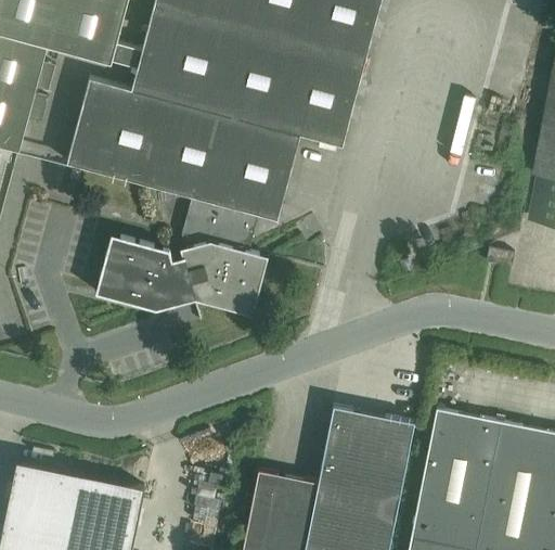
[(0,0),(0,146),(18,152),(47,47),(137,71),(141,52),(115,46),(127,0),(0,0)]
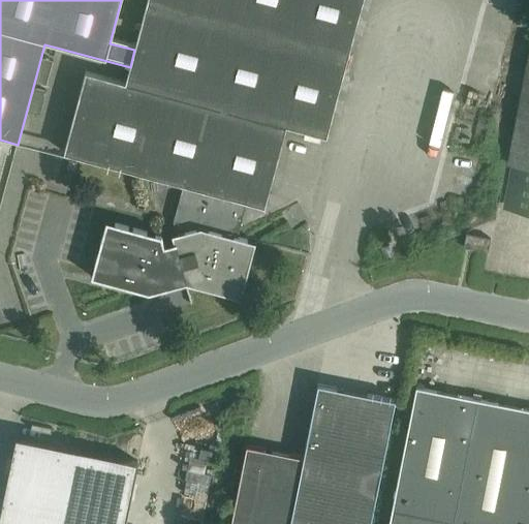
[(148,0),(134,50),(130,67),(125,87),(85,76),(63,158),(182,189),(173,226),(176,239),(162,242),(107,227),(92,284),(145,299),(175,290),(174,289),(184,286),(184,288),(240,303),(255,247),(237,242),(246,207),(263,212),(285,130),(325,142),(363,0),(148,0)]
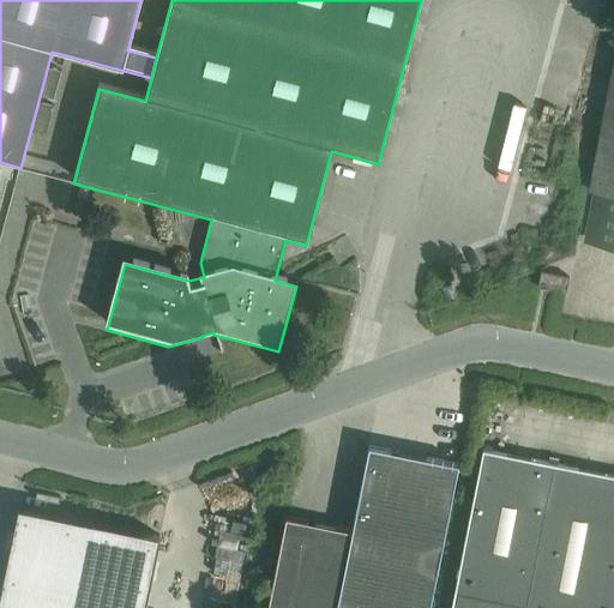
[(512,95),(524,29),(510,26),(498,92),(512,95)]
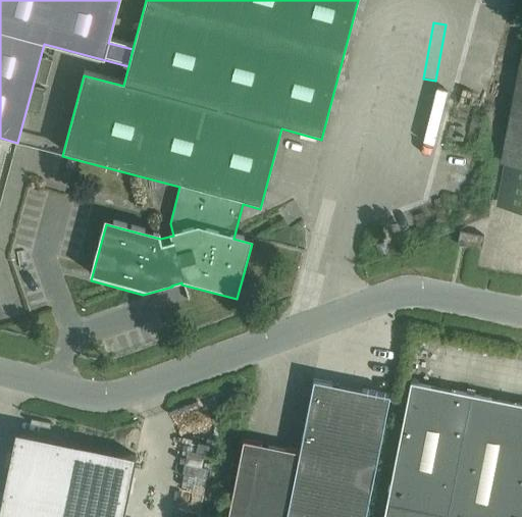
[(521,53),(501,164),(507,166),(499,208),(506,210),(506,211),(521,214),(521,53)]
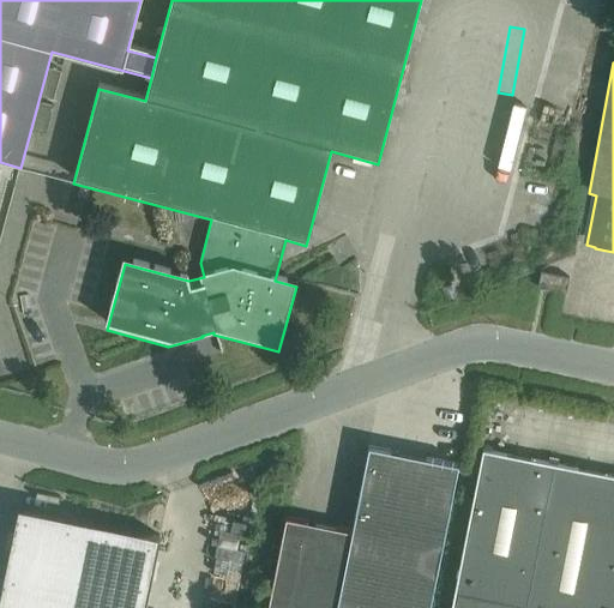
[(537,154),(534,169),(543,172),(547,155),(537,154)]
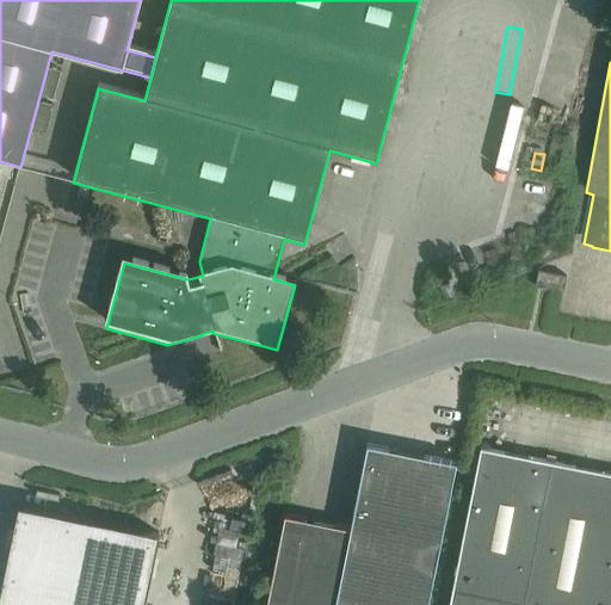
[(566,282),(538,276),(535,291),(563,296),(566,282)]
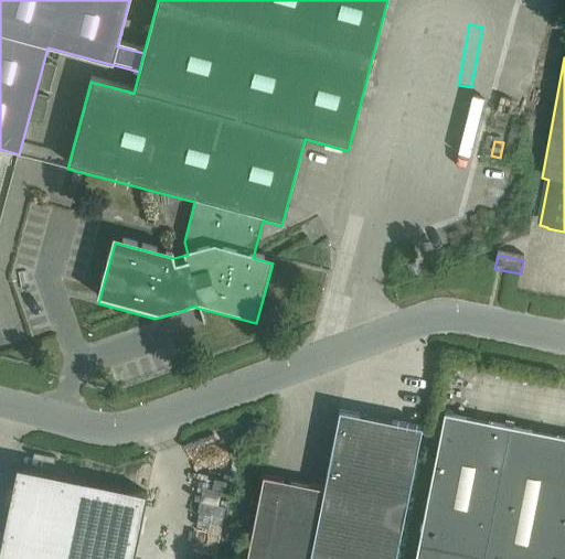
[(339,415),(323,493),(309,558),(395,558),(422,431),(339,415)]
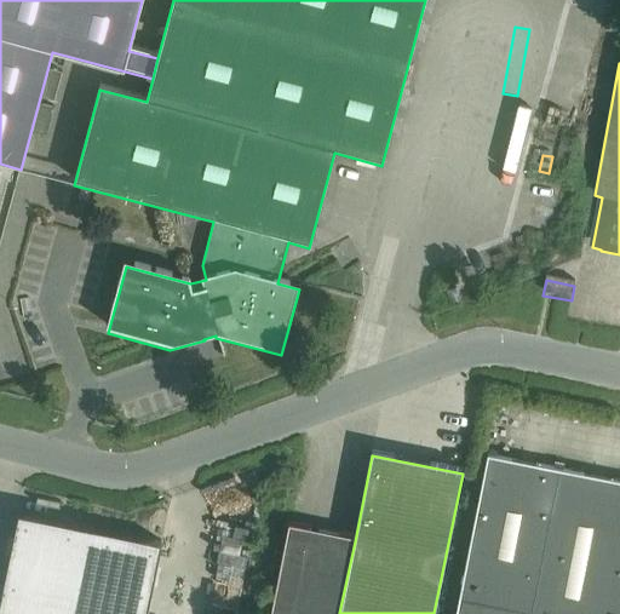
[(619,613),(619,486),(487,459),(455,613),(619,613)]
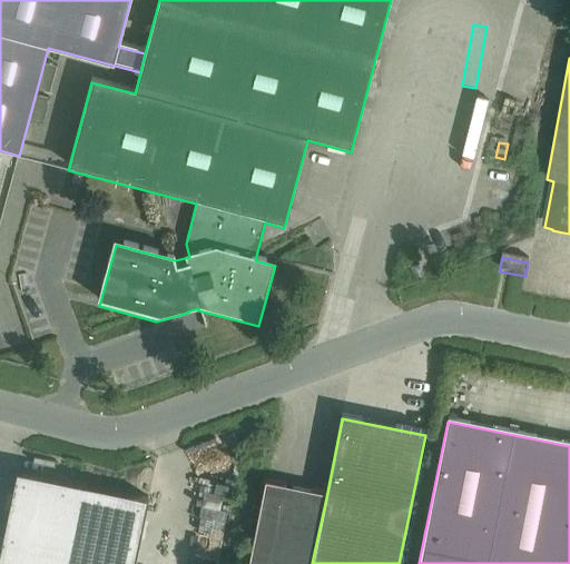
[(56,466),(33,461),(32,467),(55,472),(56,466)]
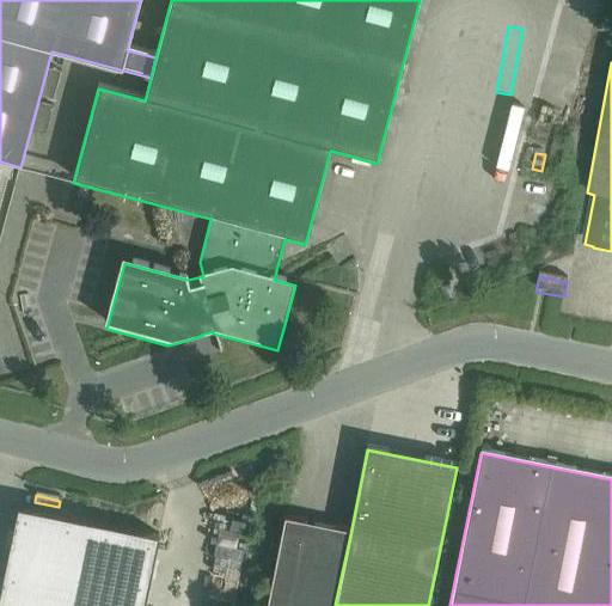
[(17,510),(0,593),(0,605),(145,605),(159,540),(17,510)]
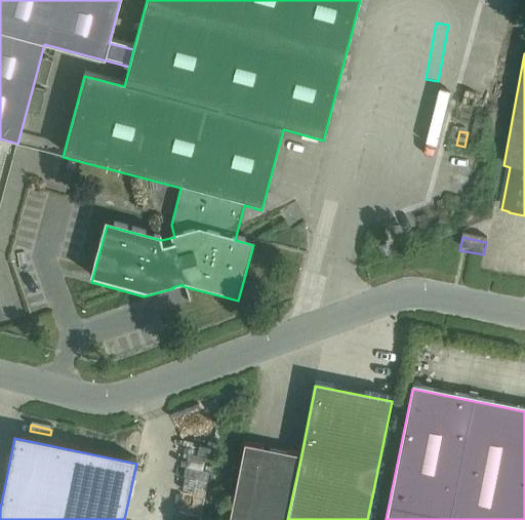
[(287,519),(300,458),(243,447),(229,519),(287,519)]
